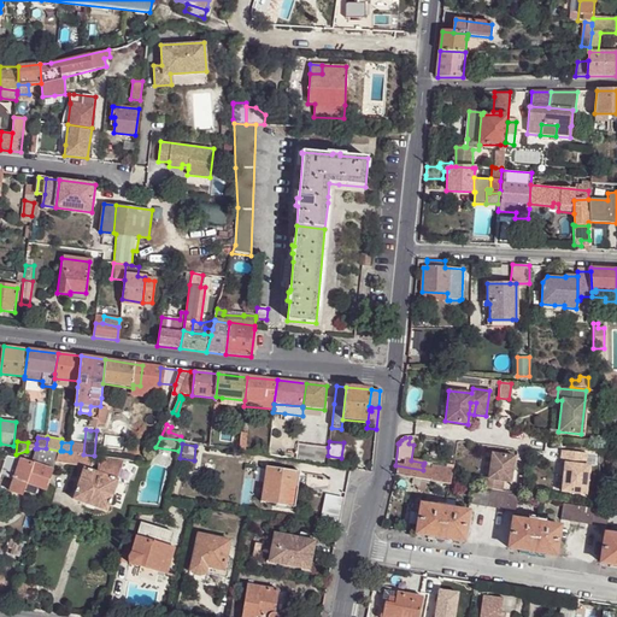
[(297,444),(294,459),(295,459),(310,462),(327,464),(328,458),(328,456),(328,447),(297,444)]
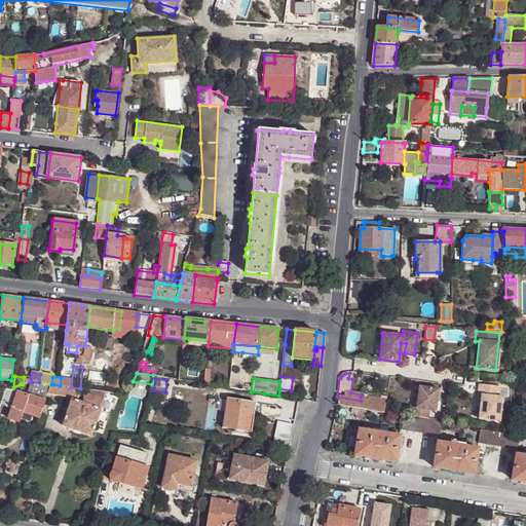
[(19,391),(6,389),(2,405),(12,408),(9,418),(21,422),(22,418),(30,420),(32,415),(40,417),(48,392),(50,384),(39,382),(32,382),(30,382),(28,393),(19,391)]
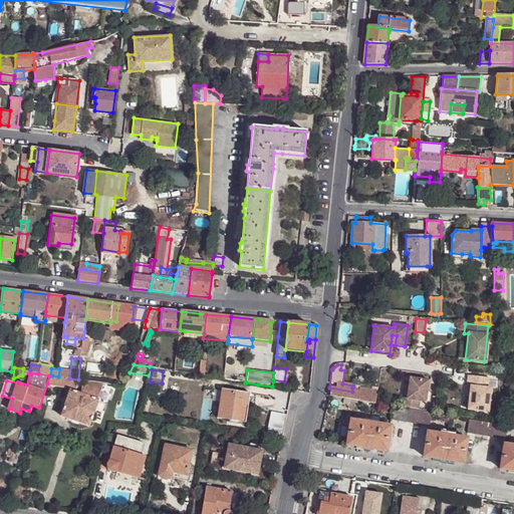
[(71,388),(61,416),(44,411),(39,427),(68,438),(73,421),(90,427),(91,422),(103,383),(78,379),(69,378),(58,376),(52,375),(50,375),(49,375),(47,383),(71,388)]
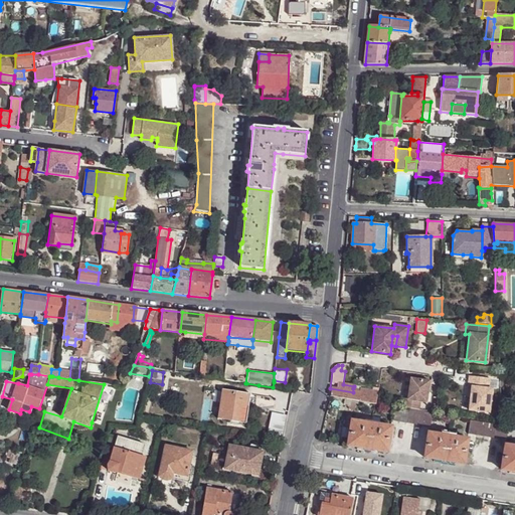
[(488,379),(468,376),(467,387),(470,387),(468,411),(488,413),(491,389),(487,389),(488,379)]
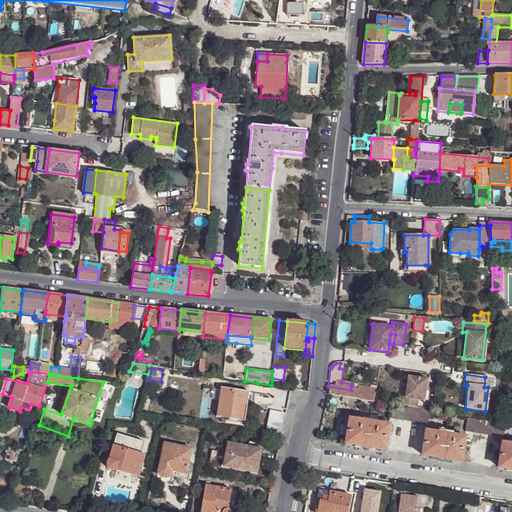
[(426,380),(407,377),(404,397),(400,397),(399,406),(415,408),(416,400),(423,401),(426,380)]
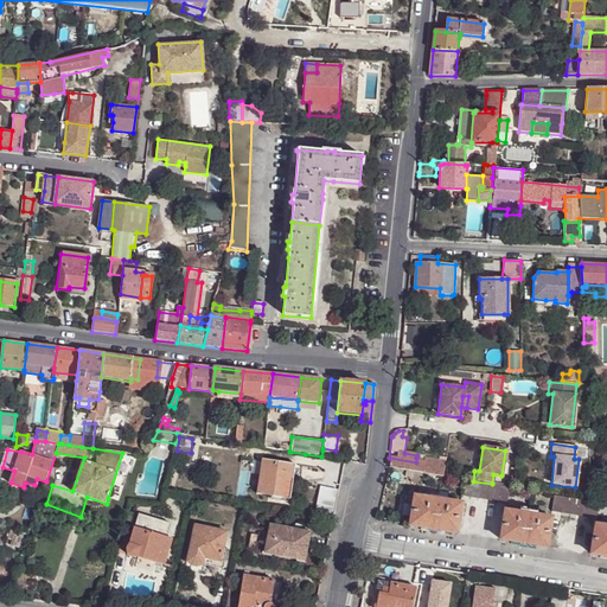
[(263,460),(294,465),(295,455),(266,451),(263,460)]
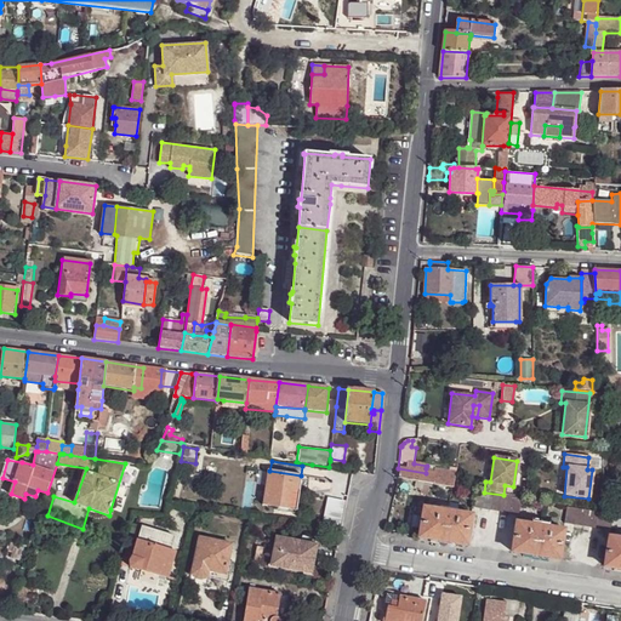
[(125,463),(110,510),(124,513),(131,484),(136,485),(141,466),(125,463)]
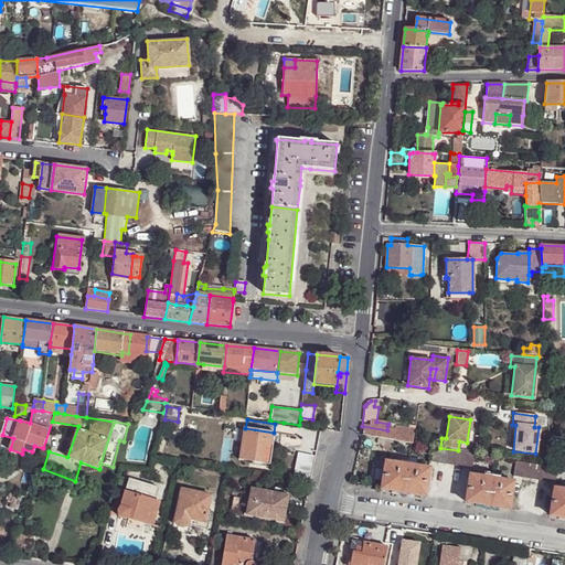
[(362,426),(361,436),(395,440),(396,432),(387,430),(362,426)]
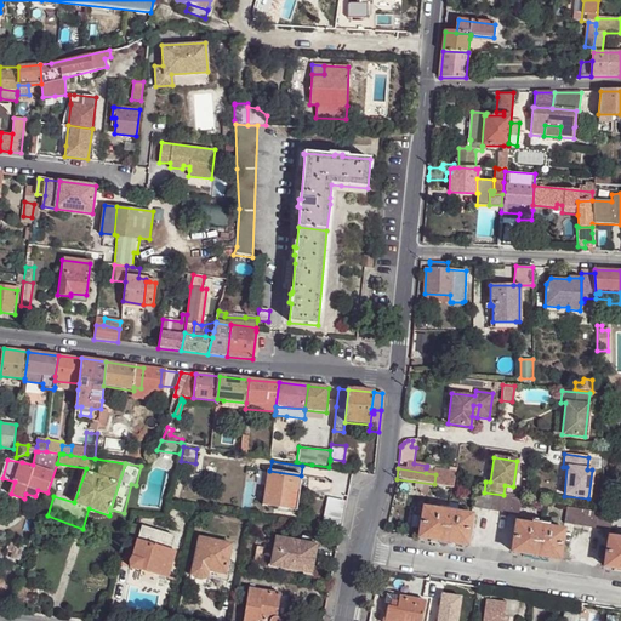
[(296,511),(301,476),(269,471),(265,506),(275,507),(290,510),(296,511)]
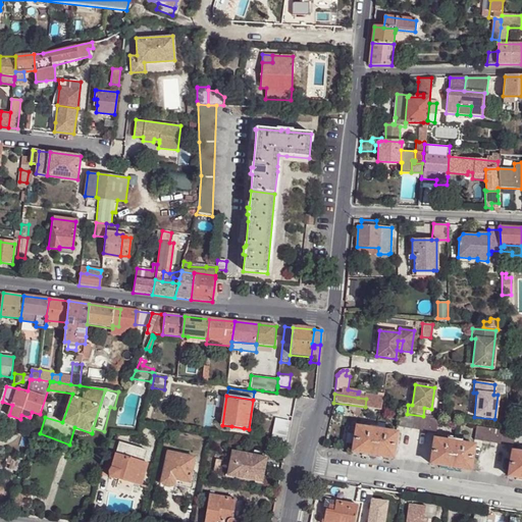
[(366,399),(365,407),(381,410),(383,399),(366,396),(366,399)]
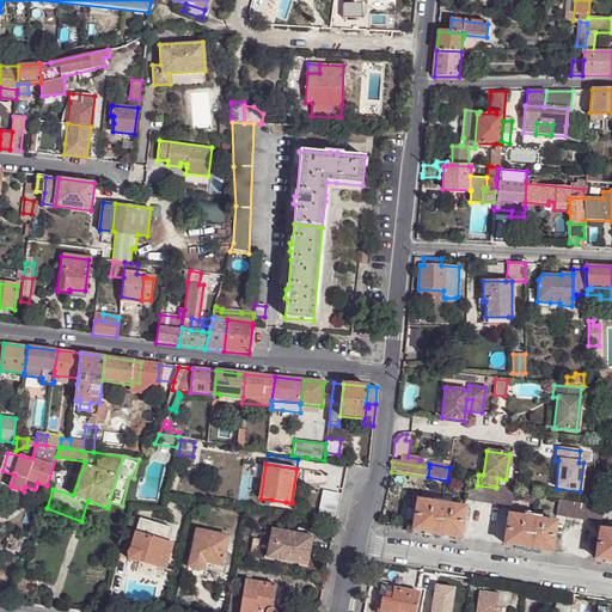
[(513,491),(469,484),(466,501),(510,508),(513,491)]
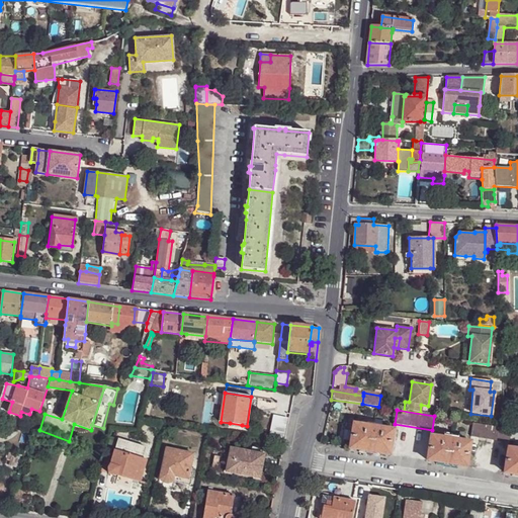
[(273,414),(268,435),(284,439),(289,418),(273,414)]
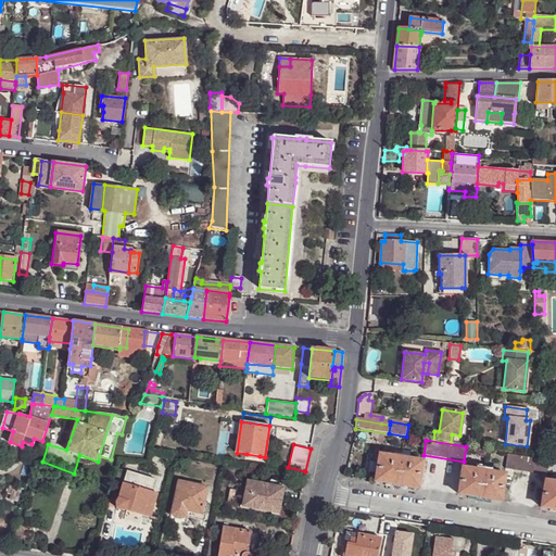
[(402,485),(418,488),(422,462),(379,455),(375,481),(402,485)]
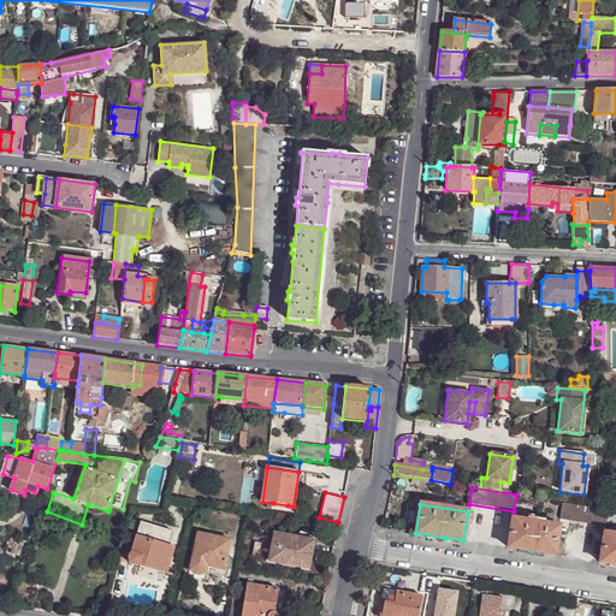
[(606,522),(609,511),(563,504),(561,520),(605,527),(606,522)]
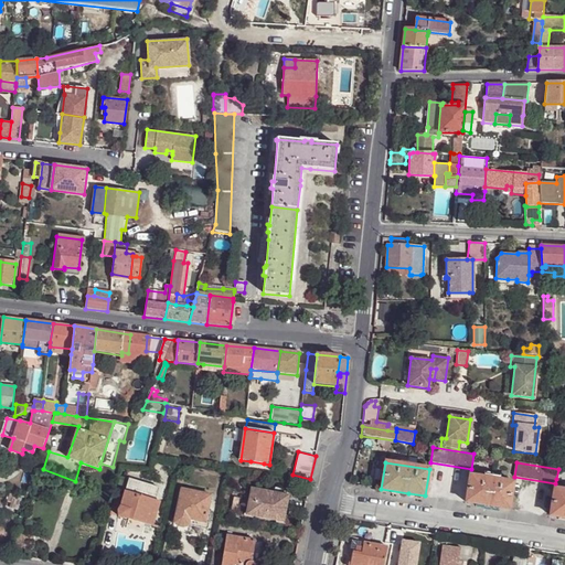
[(509,510),(513,482),(470,476),(466,502),(509,510)]
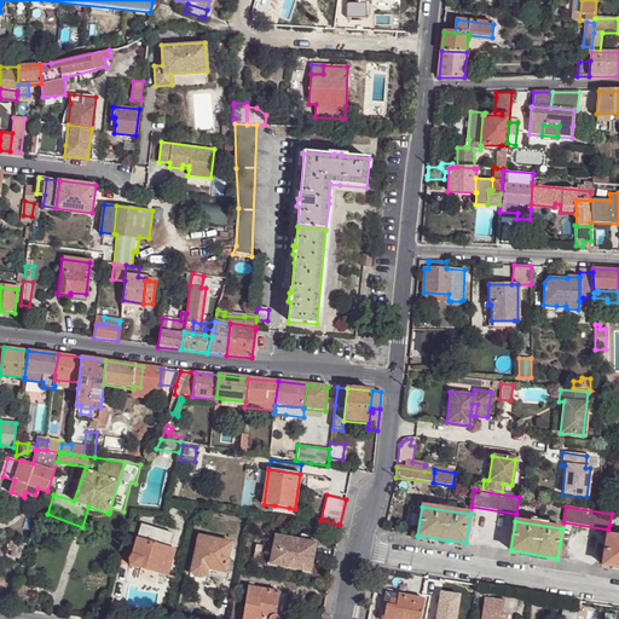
[(142,527),(138,539),(169,548),(173,537),(142,527)]
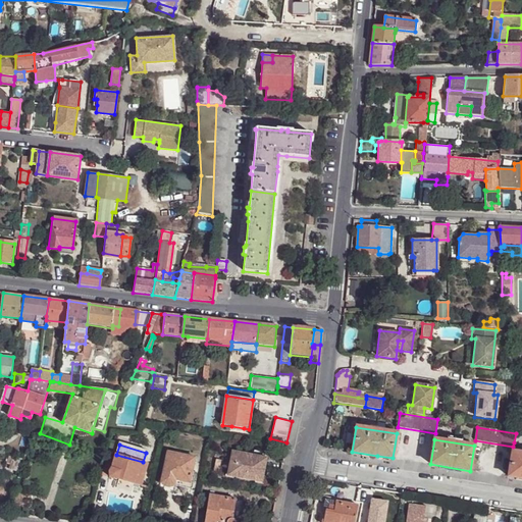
[(261,458),(254,456),(232,452),(228,471),(233,472),(232,476),(261,482),(264,470),(266,459),(261,458)]
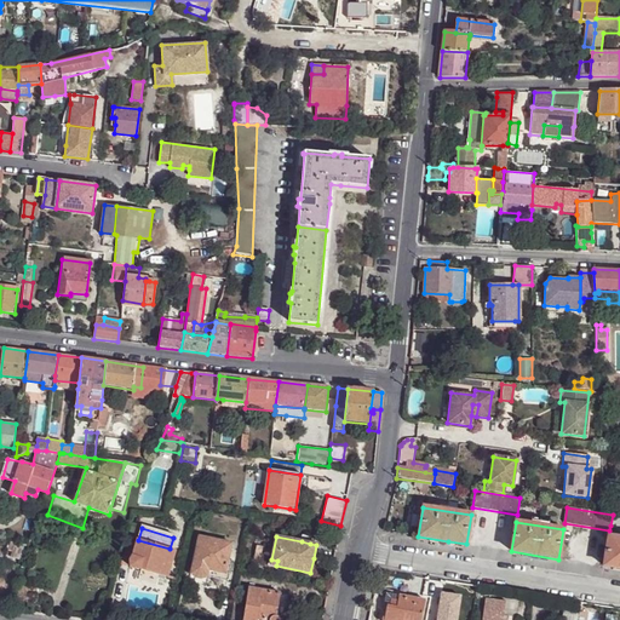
[(619,568),(619,538),(608,537),(603,566),(619,568)]
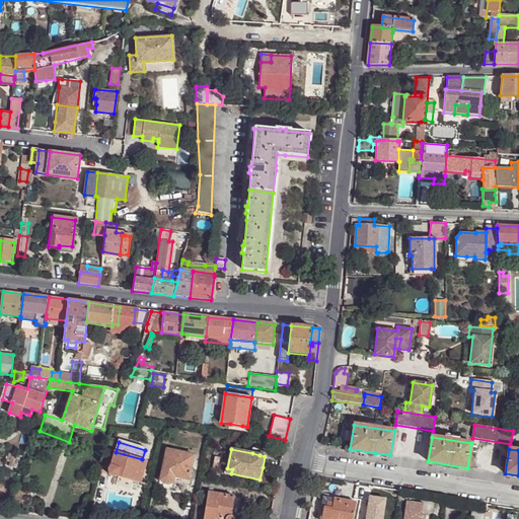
[(160,480),(173,483),(174,477),(189,479),(192,468),(194,455),(166,450),(160,480)]
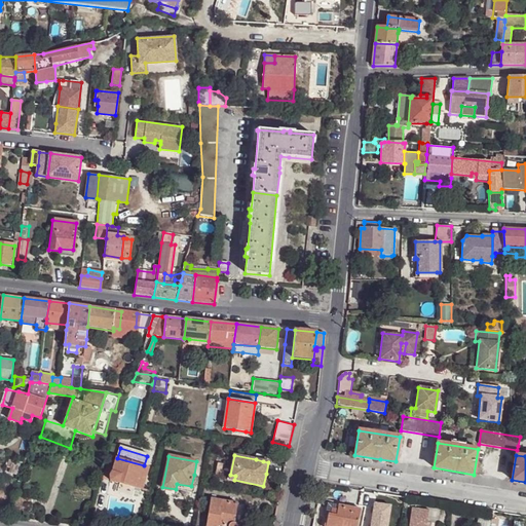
[(7,473),(20,477),(25,463),(9,458),(5,466),(9,467),(7,473)]
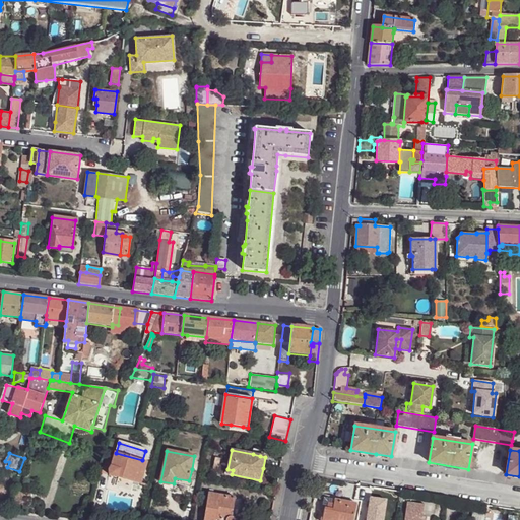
[(142,460),(116,453),(112,466),(110,469),(110,474),(114,476),(119,477),(141,484),(147,462),(142,460)]
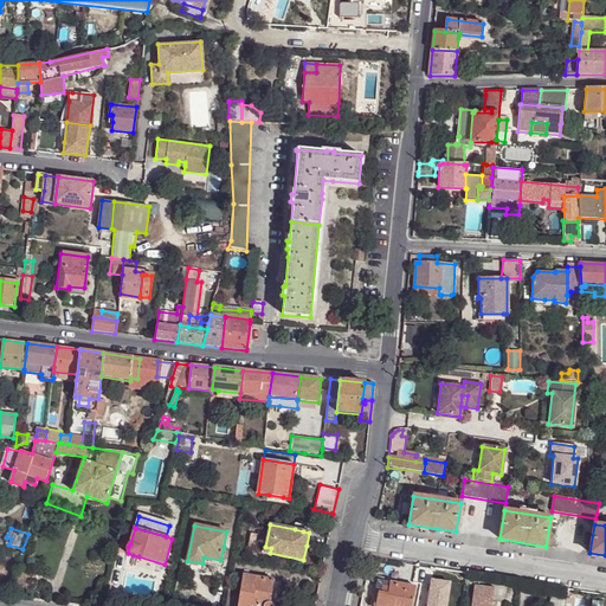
[(204,558),(202,563),(224,568),(225,561),(220,560),(204,558)]
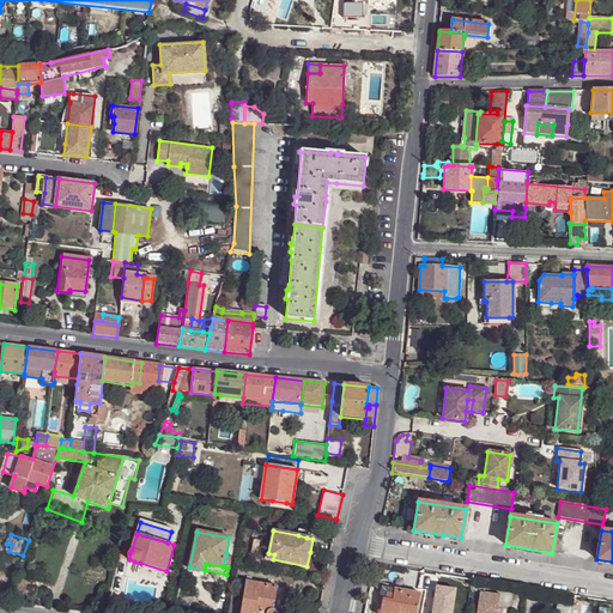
[(426,599),(448,602),(450,584),(430,581),(426,599)]
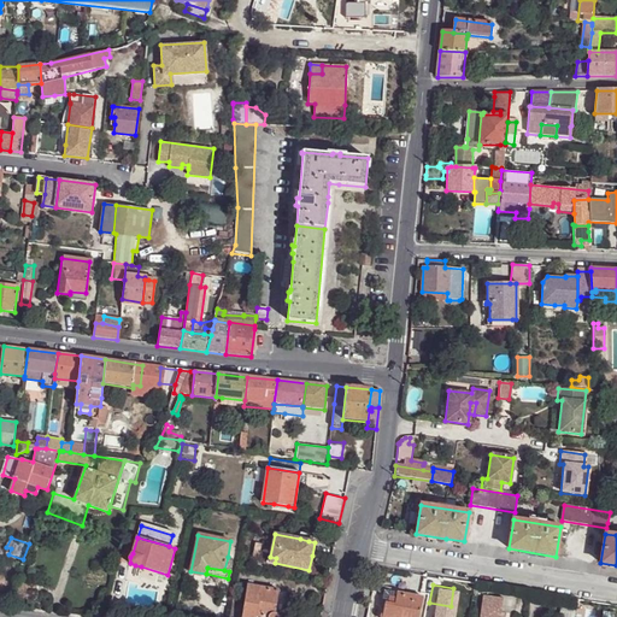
[(270,613),(275,613),(278,591),(247,586),(242,616),(256,616),(257,616),(259,616),(268,616),(269,616),(270,613)]
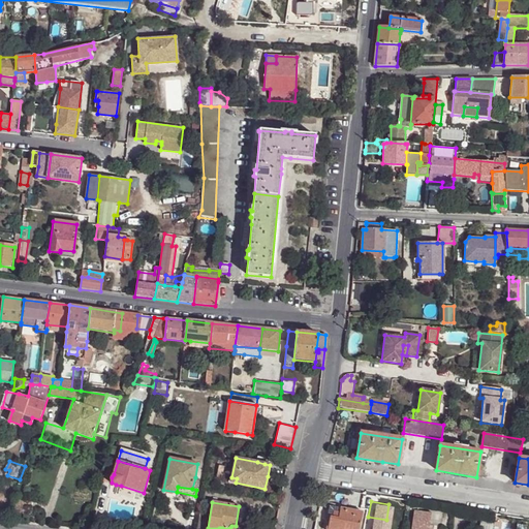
[(239,528),(243,528),(244,528),(247,507),(239,506),(236,526),(239,528)]
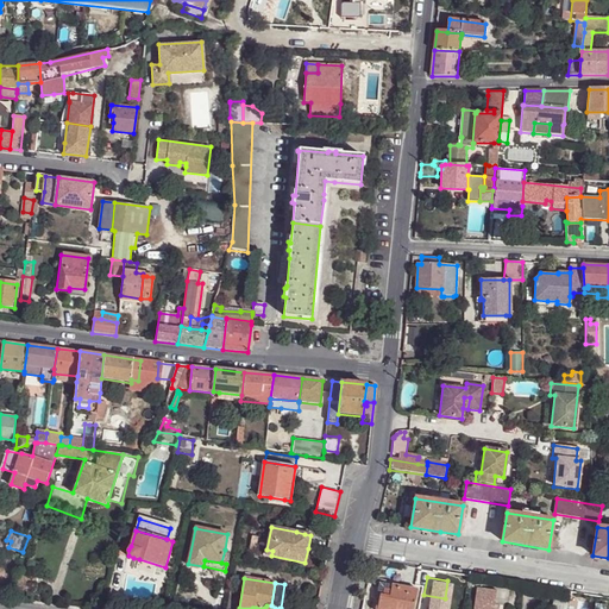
[(376,595),(380,595),(389,597),(391,585),(388,584),(378,583),(376,595)]
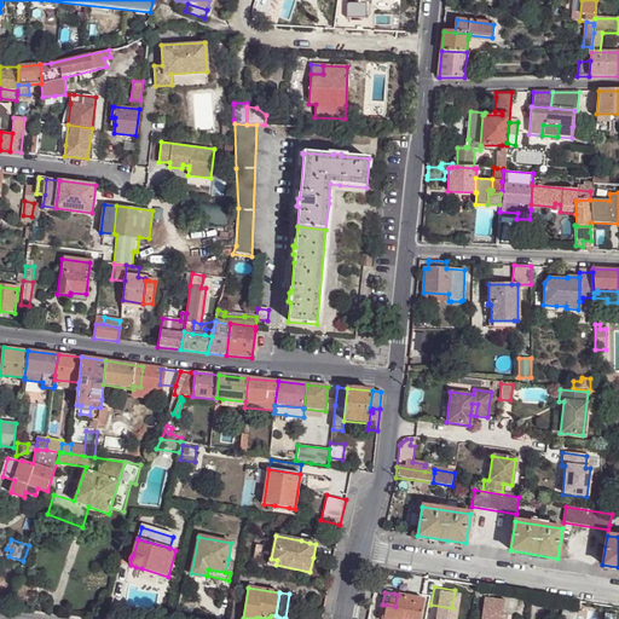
[(386,605),(382,618),(420,618),(423,600),(399,595),(398,595),(395,607),(386,605)]
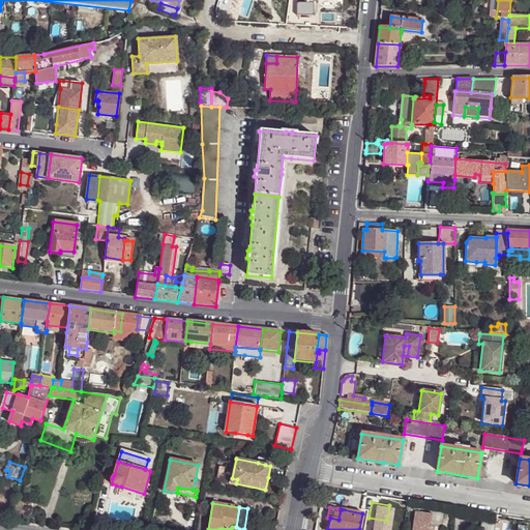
[(412,529),(430,529),(432,513),(415,511),(412,529)]
